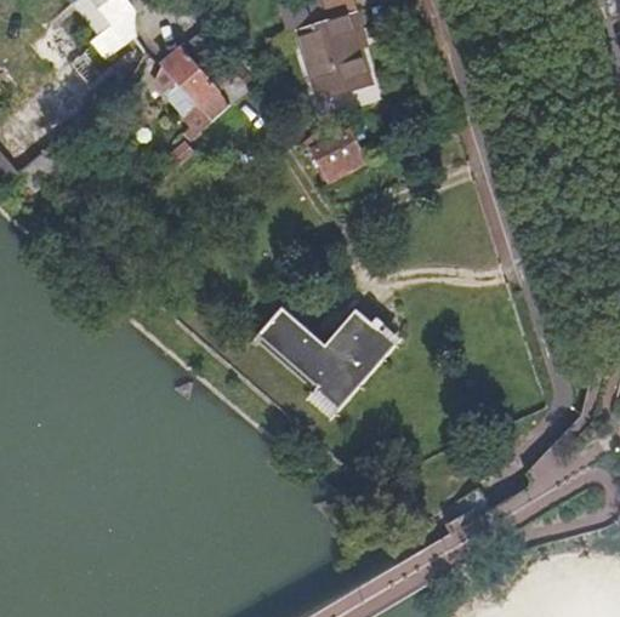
[(73,0),(112,47),(123,39),(128,44),(136,38),(135,22),(136,13),(125,0),(73,0)]
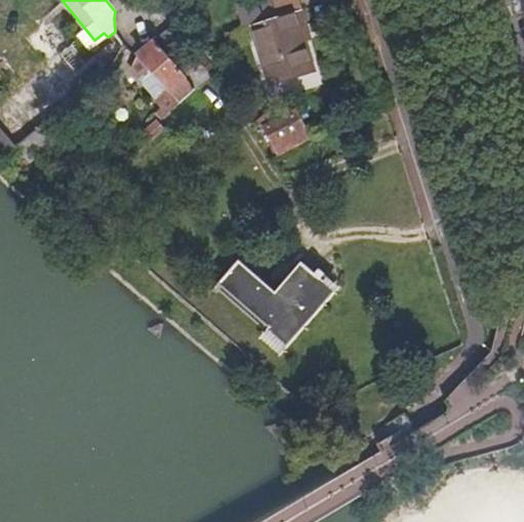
[(316,71),(307,41),(301,28),(308,26),(303,10),(280,17),(273,0),(249,0),(238,4),(246,29),(252,27),(273,85),(316,71)]
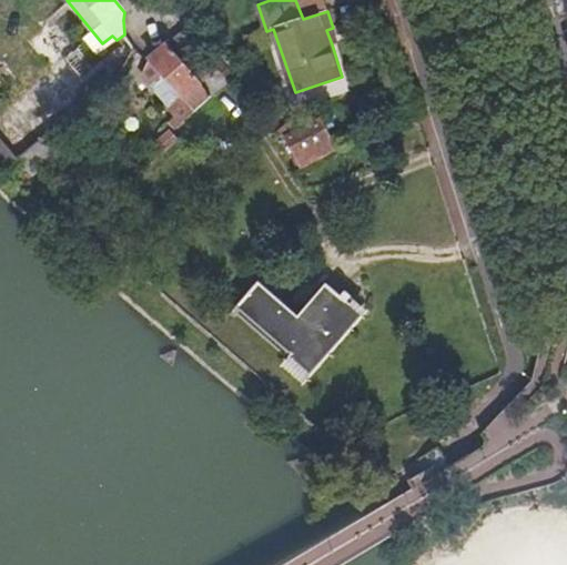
[(295,0),(303,19),(327,11),(323,0),(295,0)]
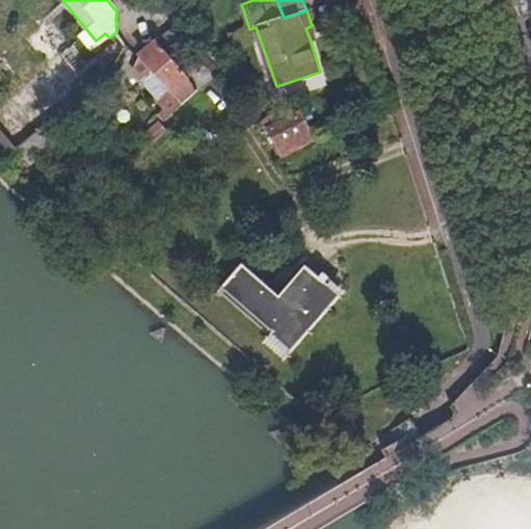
[(306,28),(311,42),(317,41),(312,26),(306,28)]
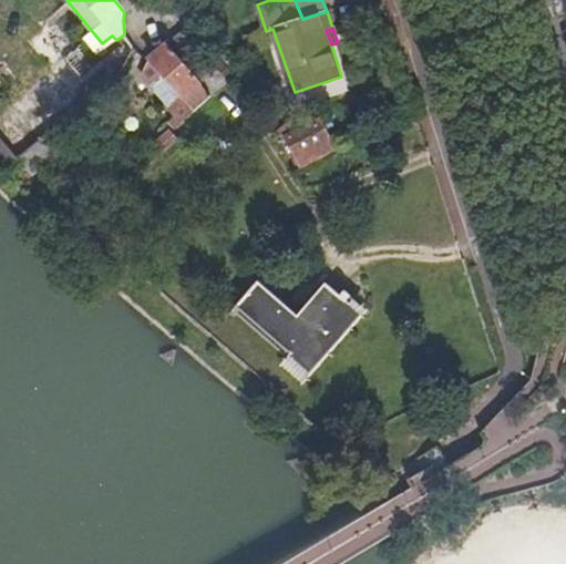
[(175,37),(166,43),(212,96),(229,81),(184,29),(175,37)]
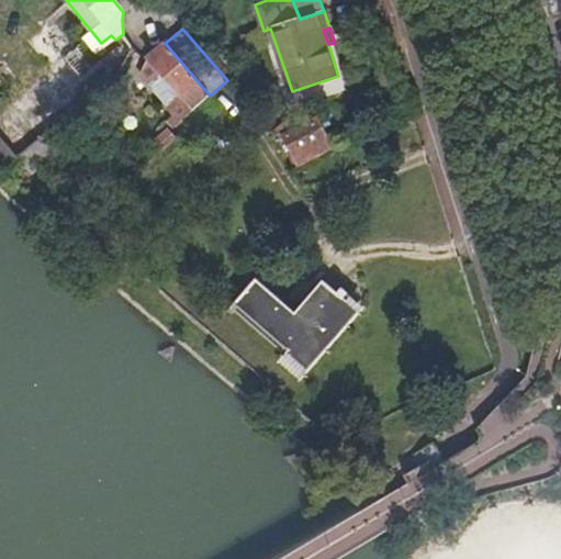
[(85,40),(0,109),(0,137),(14,155),(113,75),(85,40)]
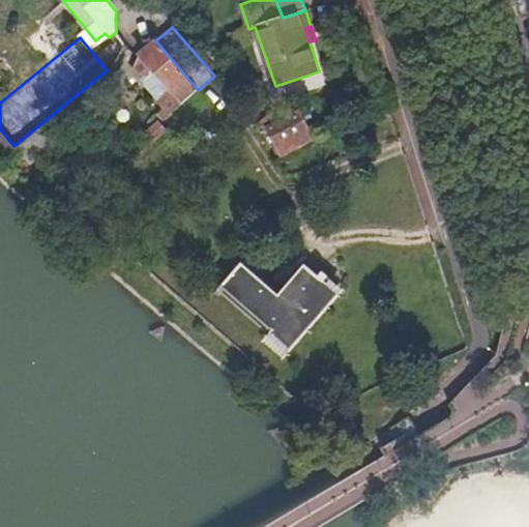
[(155,40),(139,55),(134,69),(159,99),(172,90),(177,97),(159,112),(166,120),(198,90),(155,40)]
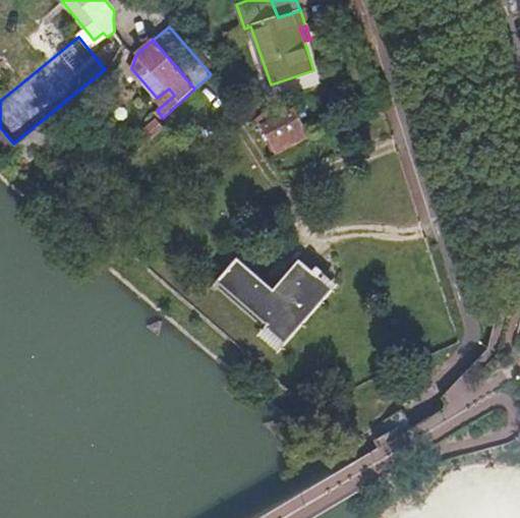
[(87,115),(75,100),(16,149),(21,154),(32,160),(87,115)]
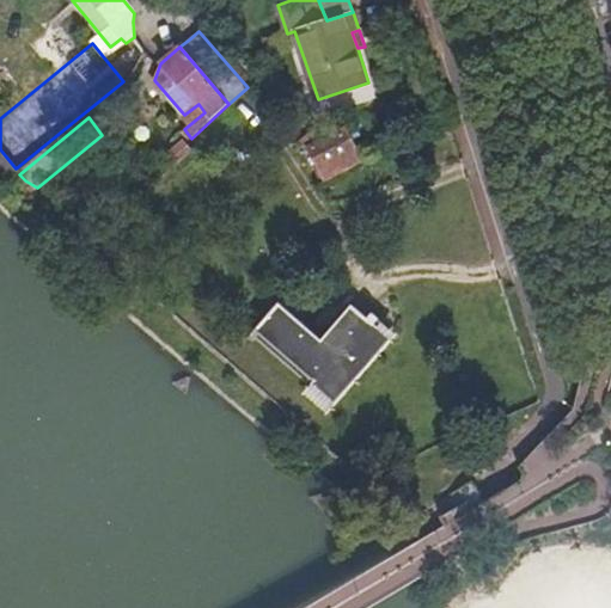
[(325,139),(310,147),(327,178),(365,158),(348,128),(325,139)]
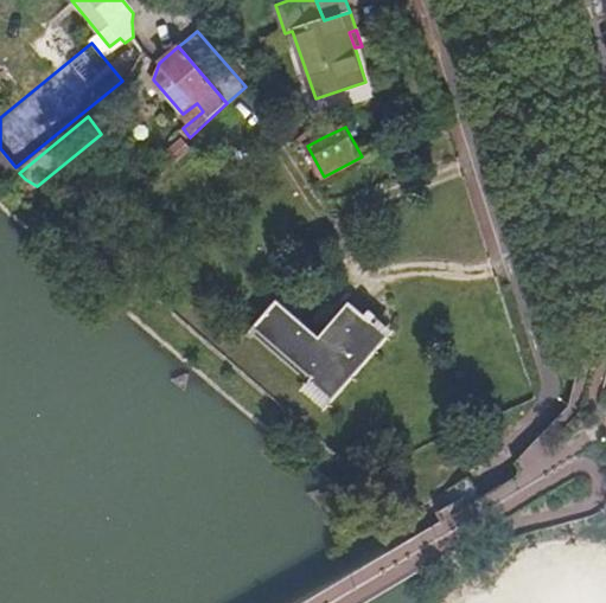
[(313,129),(294,143),(307,146),(323,138),(313,129)]
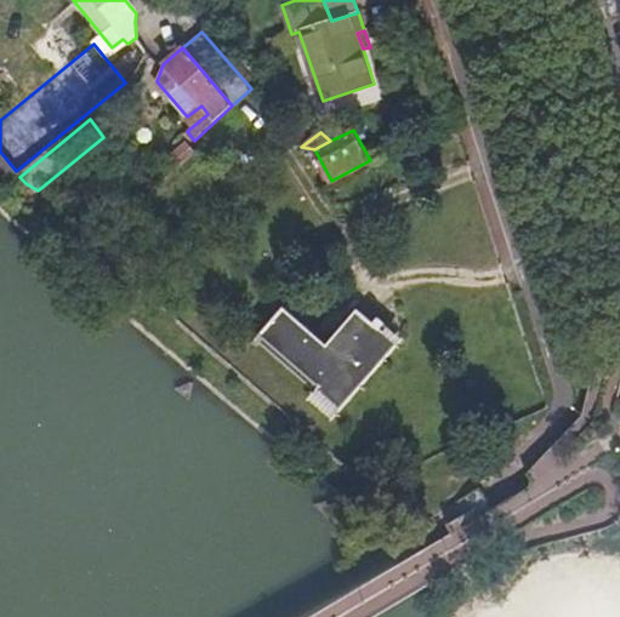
[(174,152),(182,164),(197,150),(191,143),(188,140),(174,152)]
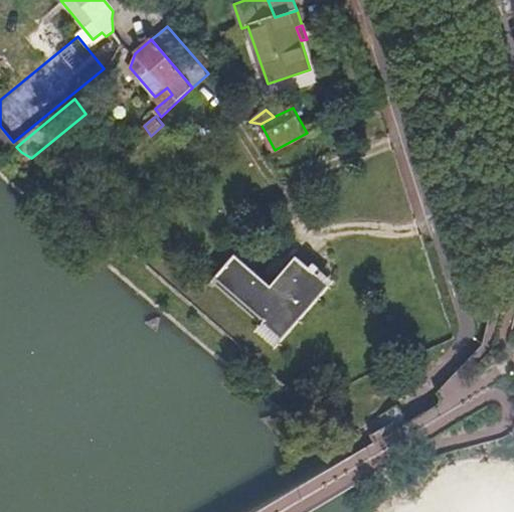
[(228,254),(266,289),(271,283),(233,249),(228,254)]
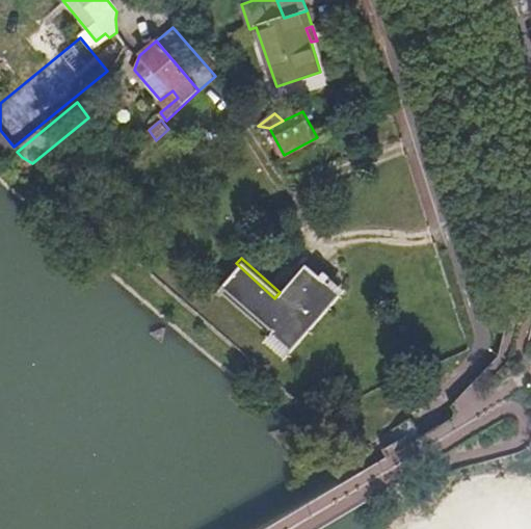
[(324,280),(328,275),(323,270),(319,274),(287,310),(274,298),(236,263),(231,269),(232,271),(220,284),(223,287),(271,329),(287,343),(324,301),(310,289),(319,279),(325,283),(326,282),(324,280)]
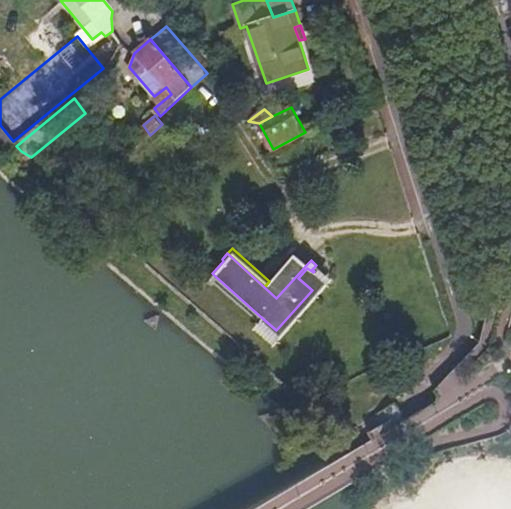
[(276,298),(307,264),(294,253),(269,281),(264,287),(276,298)]
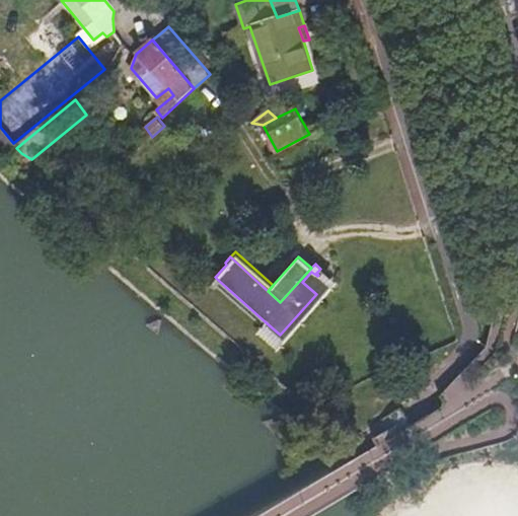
[(337,285),(320,269),(316,273),(318,275),(317,276),(311,272),(302,282),(316,294),(280,335),(265,321),(262,325),(257,332),(278,349),(337,285)]
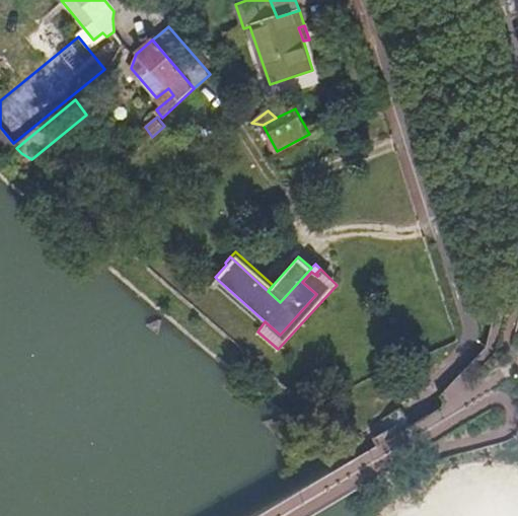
[(262,325),(265,321),(218,280),(215,284),(262,325)]
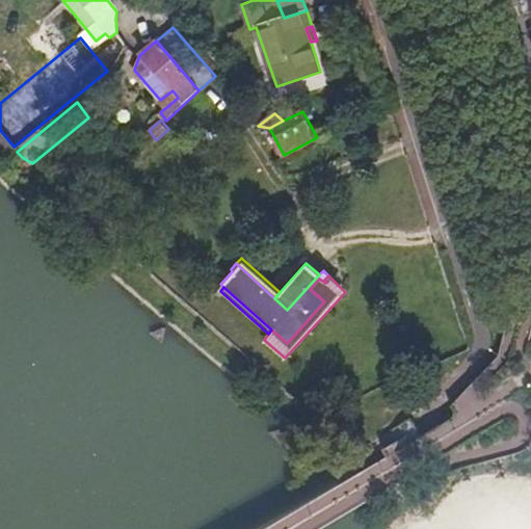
[(530,476),(530,477),(526,450),(482,457),(492,518),(530,511),(530,476)]
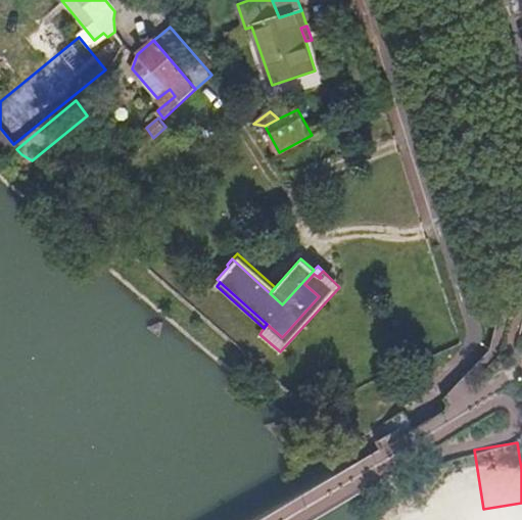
All buildings are outlined.
